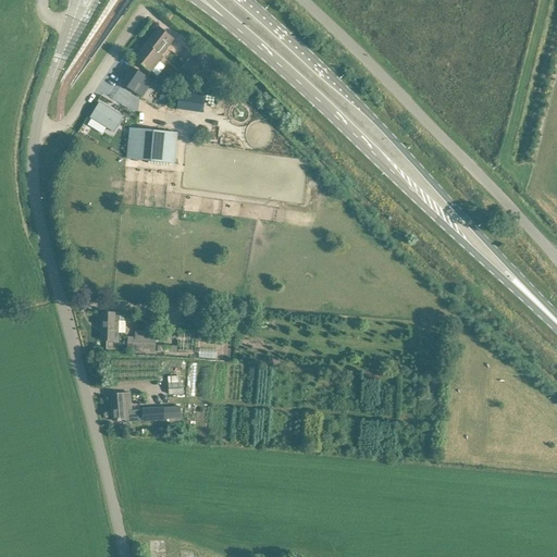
[(174,39),(168,35),(159,27),(134,59),(150,73),(163,58),(161,56),(174,39)]
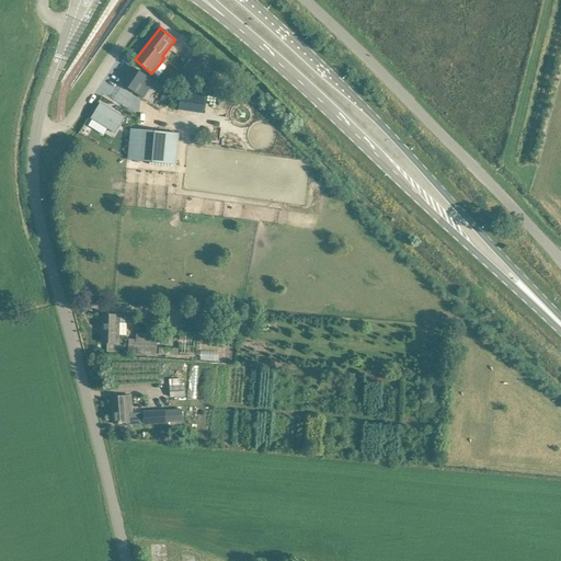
[(169,52),(161,63),(167,67),(174,56),(169,52)]
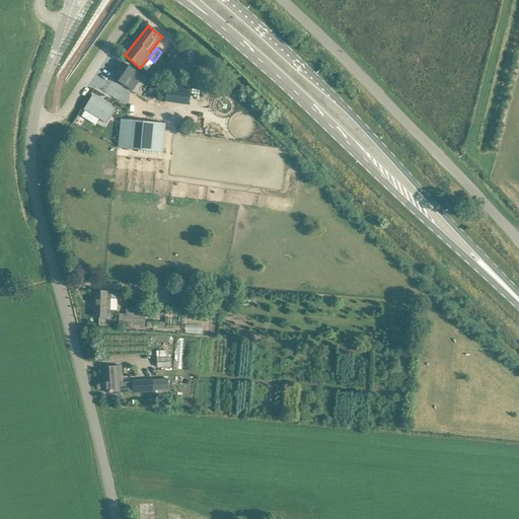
[(181,73),(192,62),(178,52),(169,63),(181,73)]
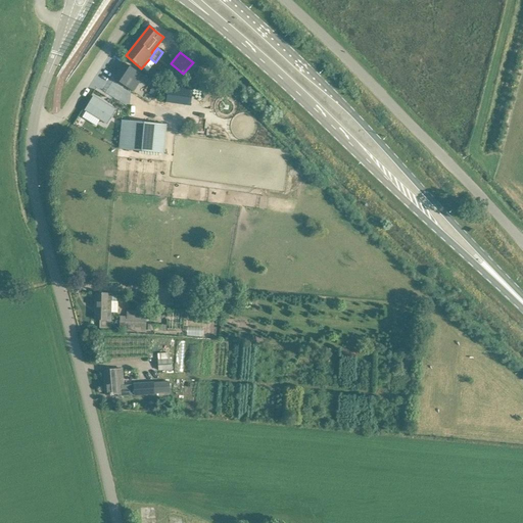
[(125,63),(114,79),(123,85),(125,86),(133,92),(143,77),(139,74),(133,69),(125,63)]
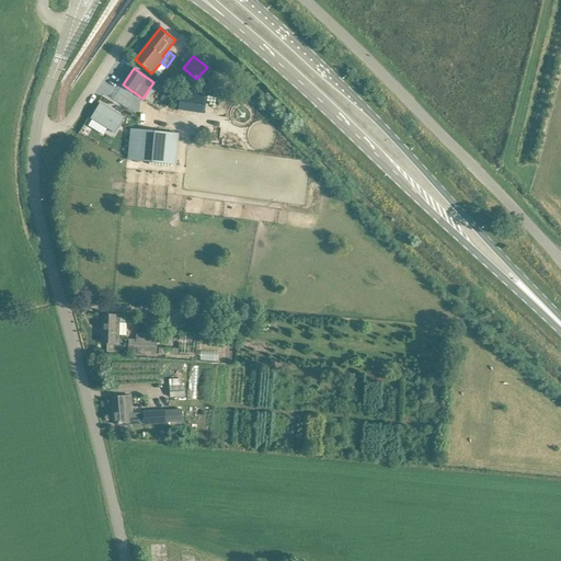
[(181,93),(178,111),(205,114),(207,96),(181,93)]
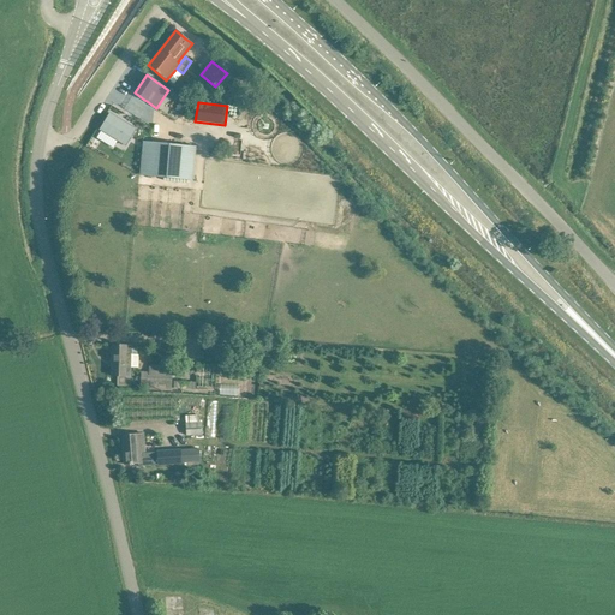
[(109,114),(100,131),(125,148),(136,130),(109,114)]
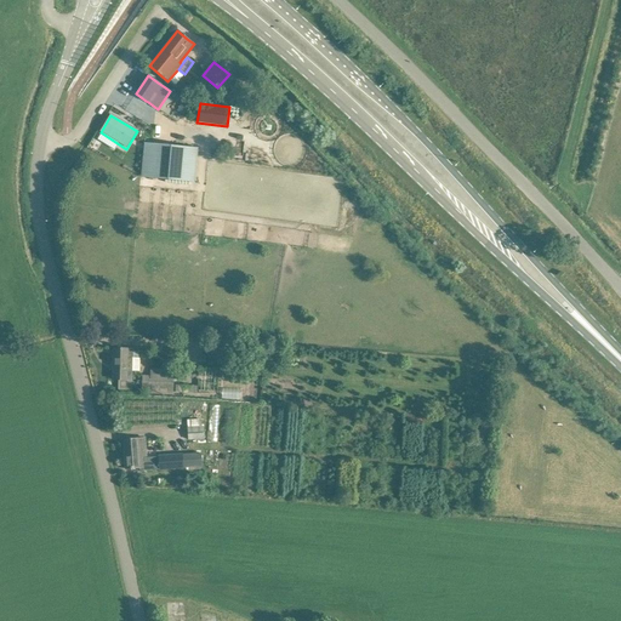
[(184,146),(161,144),(149,143),(147,178),(182,181),(189,181),(192,149),(184,149),(184,146)]
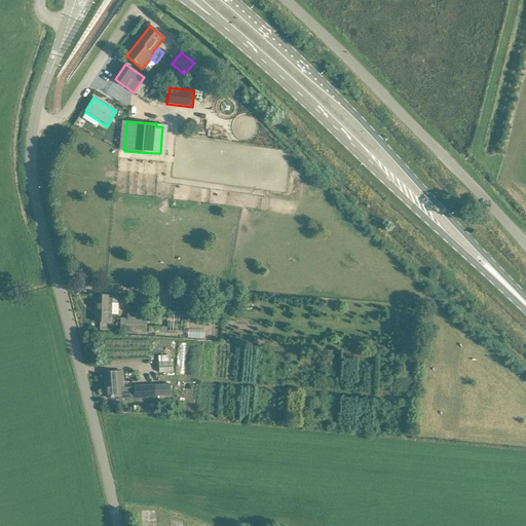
[(97,295),(96,322),(101,322),(100,330),(110,331),(111,331),(112,314),(118,314),(118,304),(112,303),(112,296),(107,295),(97,295)]
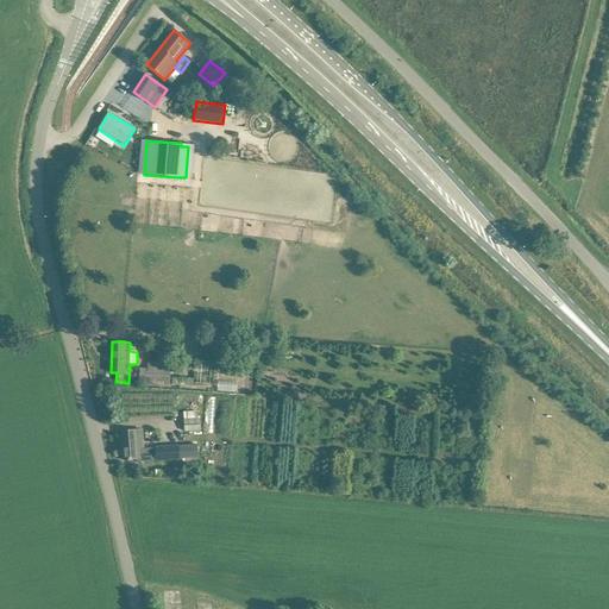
[(146,369),(139,368),(138,383),(169,384),(170,363),(148,362),(146,369)]
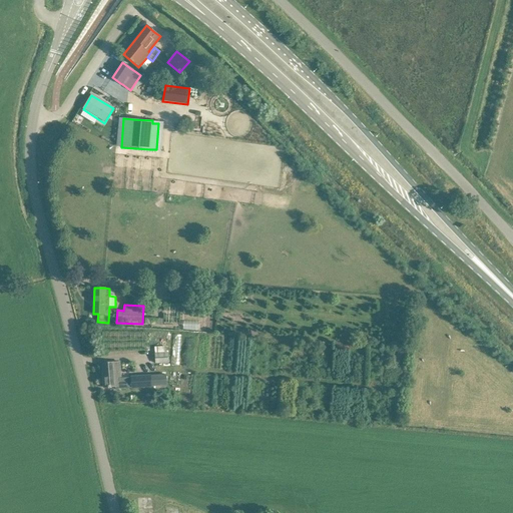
[(163,352),(177,352),(176,341),(163,342),(163,352)]
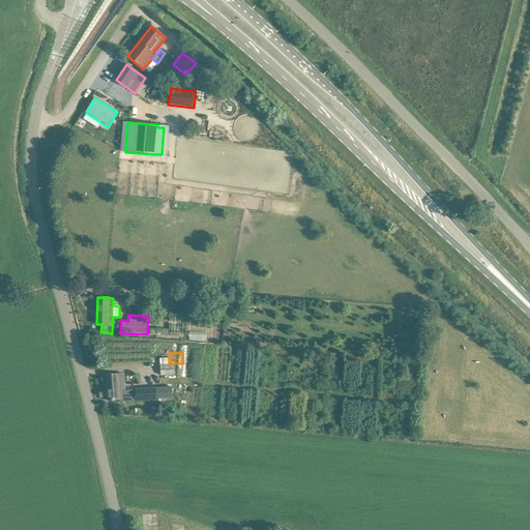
[(160,364),(160,376),(173,375),(172,363),(160,364)]
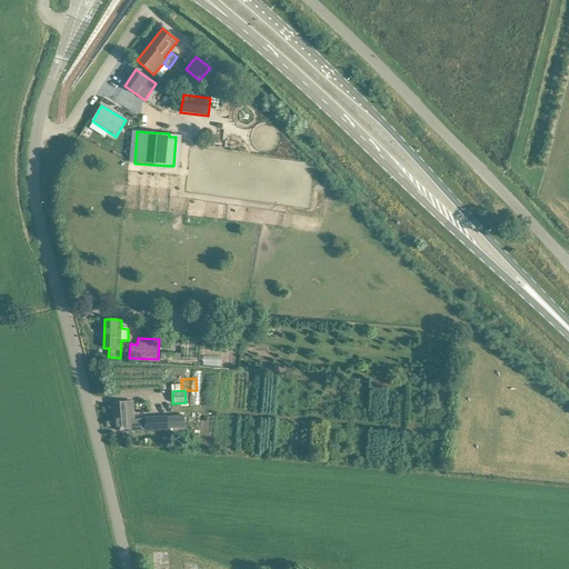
[(123,402),(113,403),(115,430),(126,429),(128,429),(129,429),(129,431),(146,430),(145,418),(133,419),(132,401),(123,402)]
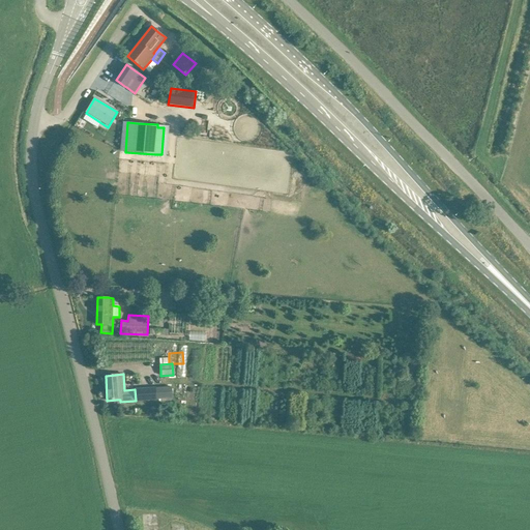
[(172,387),(156,388),(157,400),(172,399),(172,387)]
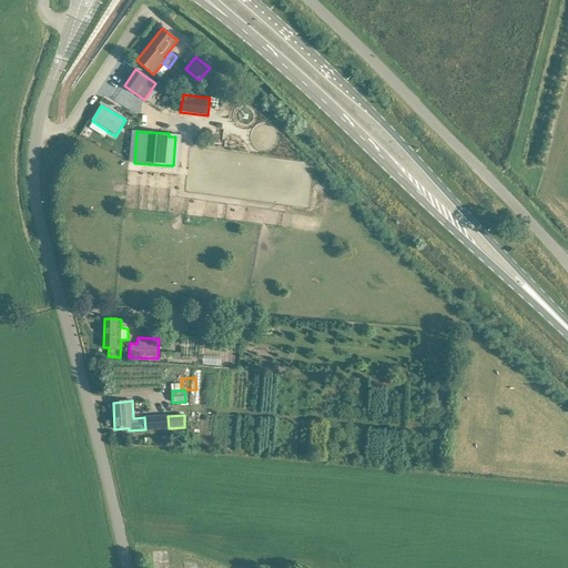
[(168,416),(144,417),(145,429),(169,428),(168,416)]
